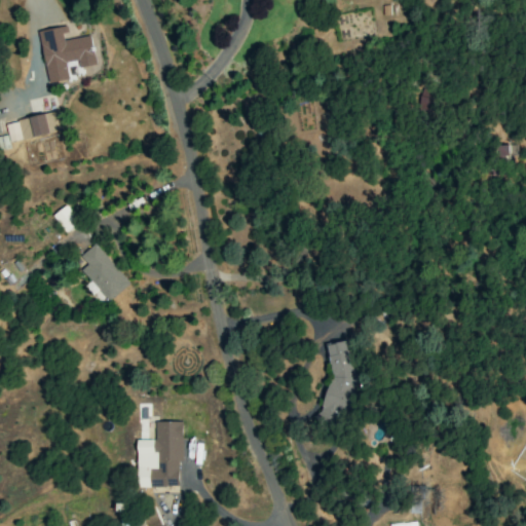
[(38,31),(48,83),(70,79),(69,76),(97,71),(90,34),(69,38),(67,26),(38,31)]
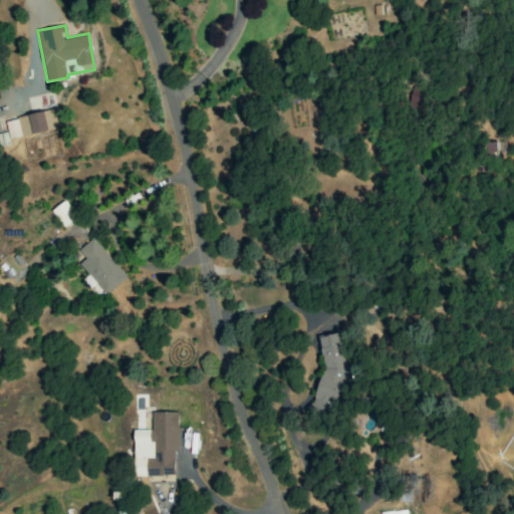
[(418,110),(425,90),(411,86),(404,105),(418,110)]
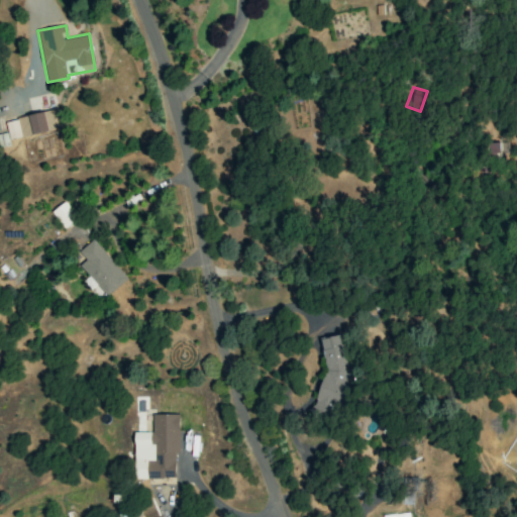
[(4,120),(7,138),(60,130),(56,111),(4,120)]
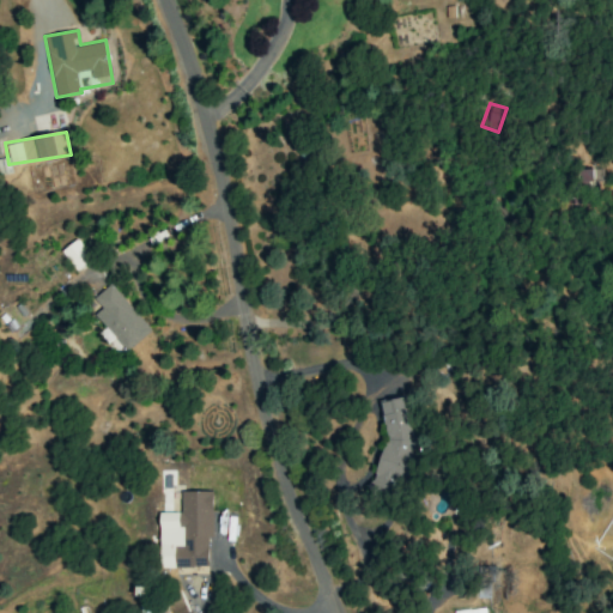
[(93,314),(125,352),(150,331),(110,284),(92,298),(101,308),(93,314)]
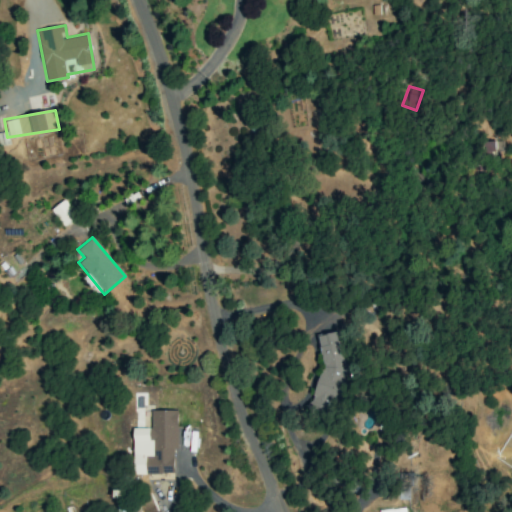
[(177,410),(150,411),(150,456),(144,456),(144,474),(173,474),(173,449),(177,449),(177,410)]
